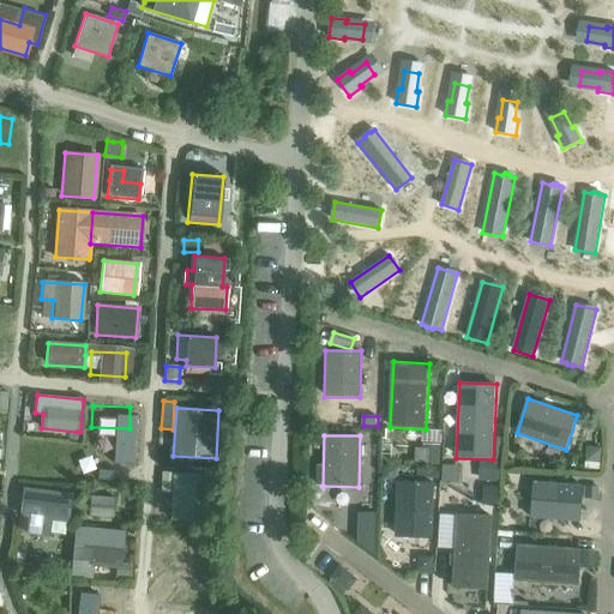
[(425,445),(423,465),(441,467),(443,446),(425,445)]
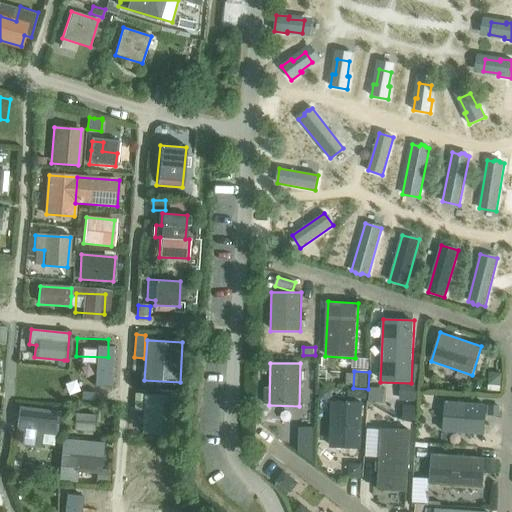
[(491,377),(490,384),(502,385),(503,373),(495,373),(491,377)]
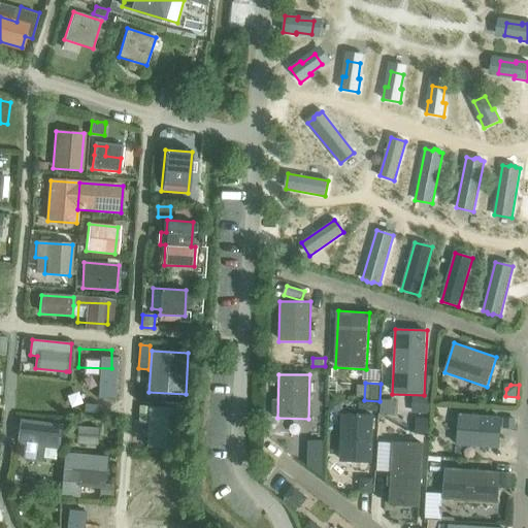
[(72,388),(71,406),(100,409),(102,390),(72,388)]
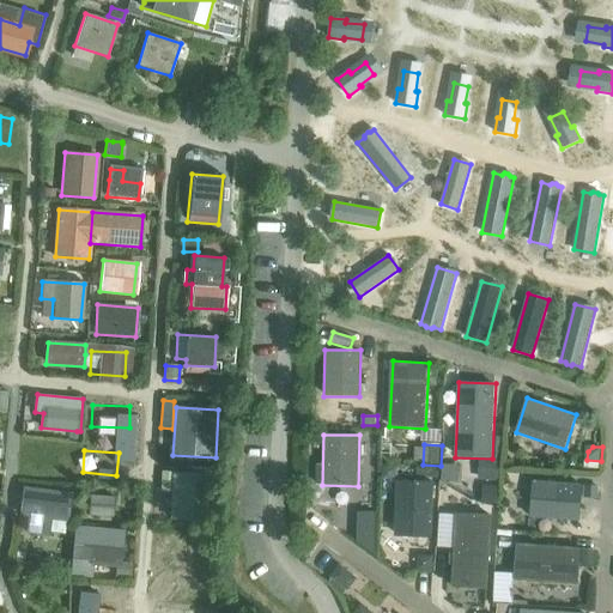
[(484,462),(483,480),(497,481),(498,462),(484,462)]
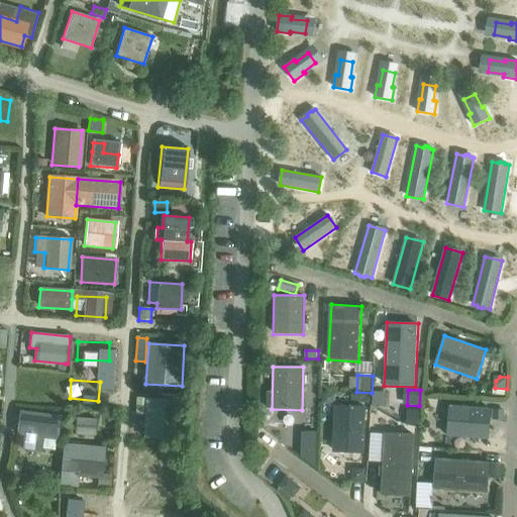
[(324,394),(324,405),(331,405),(335,401),(335,394),(324,394)]
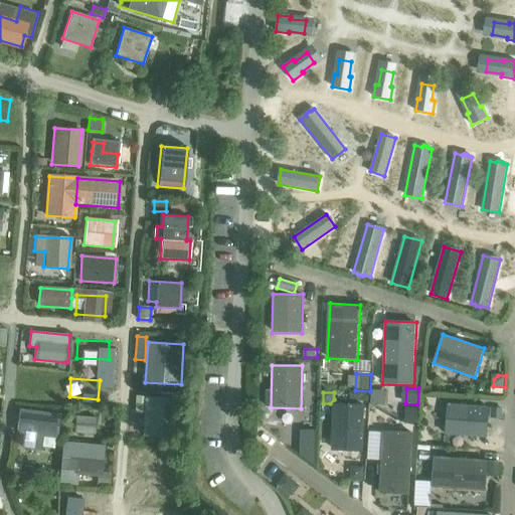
[(135,397),(134,412),(144,412),(143,437),(171,439),(174,399),(135,397)]
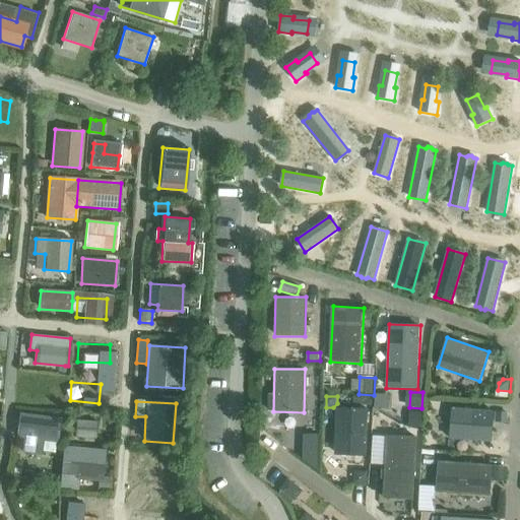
[(336,407),(335,455),(368,456),(369,408),(336,407)]
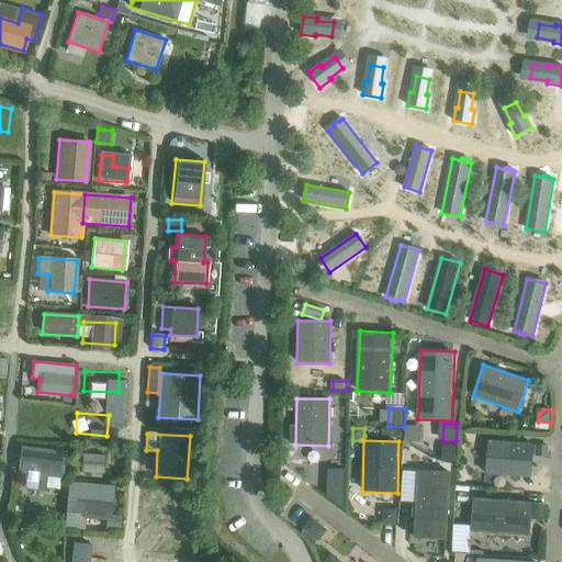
[(487,441),(485,473),(532,476),(535,444),(487,441)]
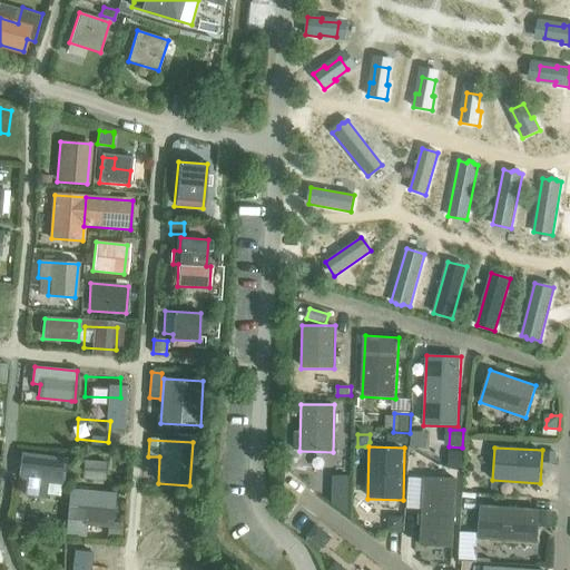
[(544,451),(544,463),(557,463),(558,452),(544,451)]
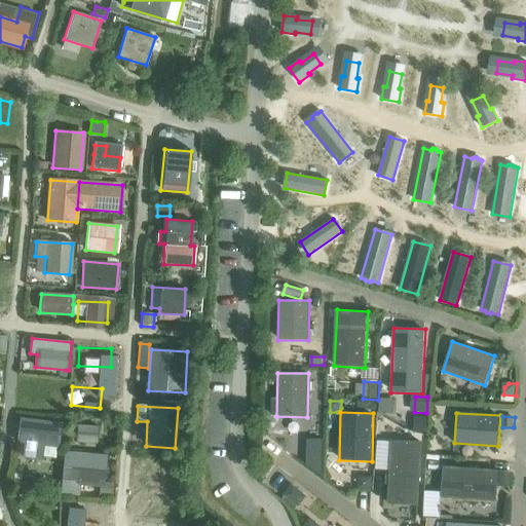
[(32,419),(30,443),(55,445),(58,422),(32,419)]
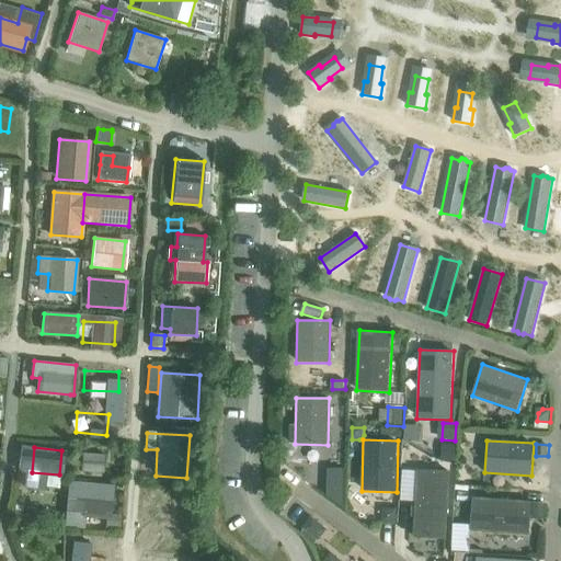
[(82,453),(81,471),(103,473),(105,455),(82,453)]
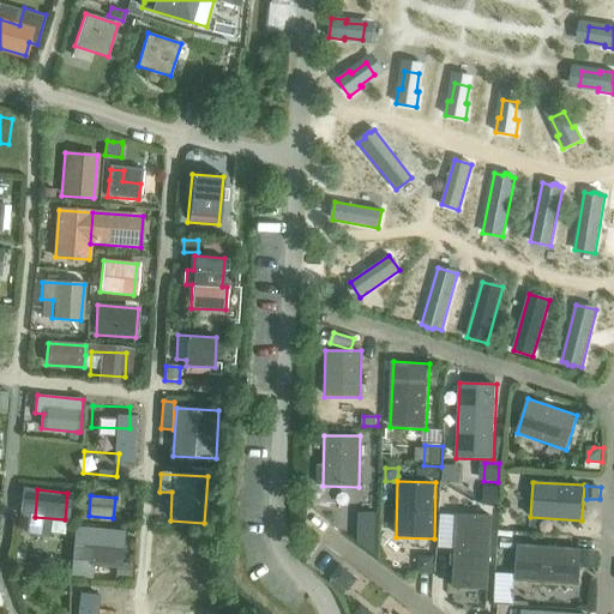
[(361,513),(360,542),(378,555),(379,513),(361,513)]
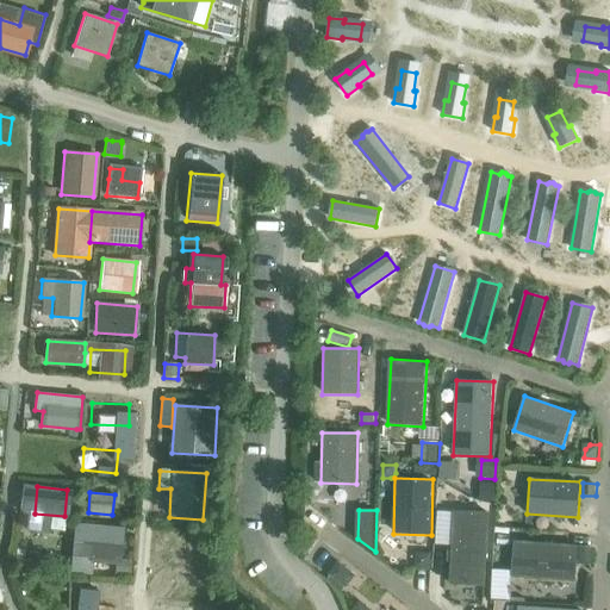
[(454,510),(450,584),(486,586),(490,512),(454,510)]
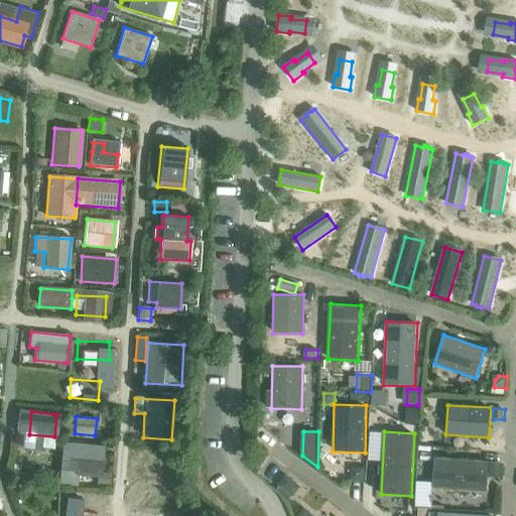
[(62,443),(59,485),(76,487),(77,476),(97,478),(101,471),(102,447),(62,443)]
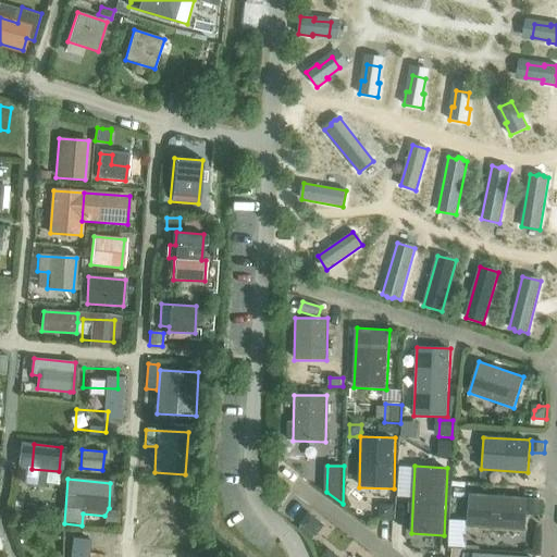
[(471,493),(468,527),(525,531),(528,497),(471,493)]
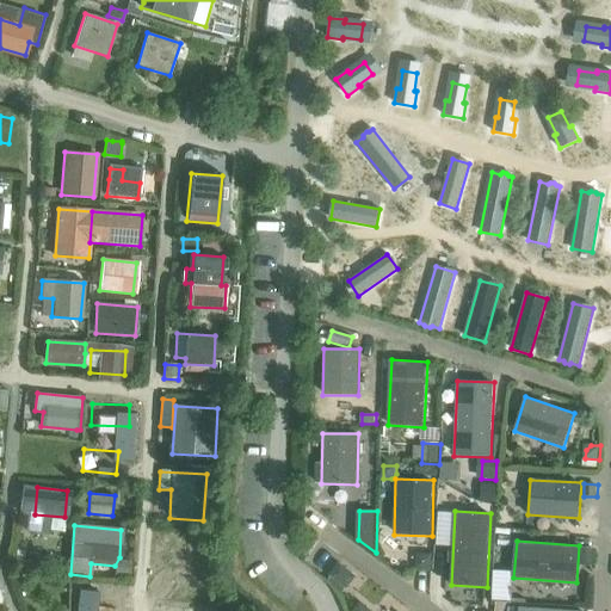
[(580,547),(579,563),(592,565),(593,547),(580,547)]
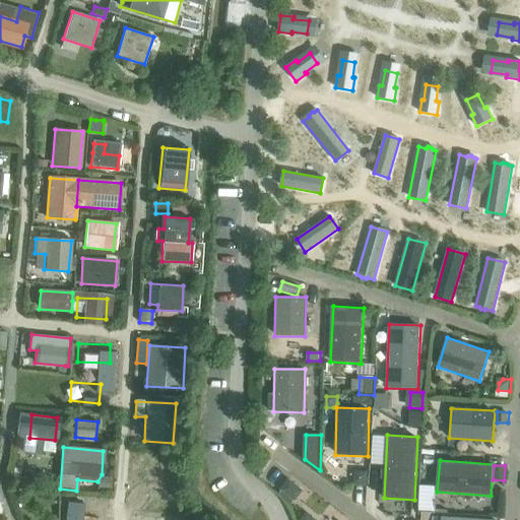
[(100,478),(99,490),(114,491),(115,479),(100,478)]
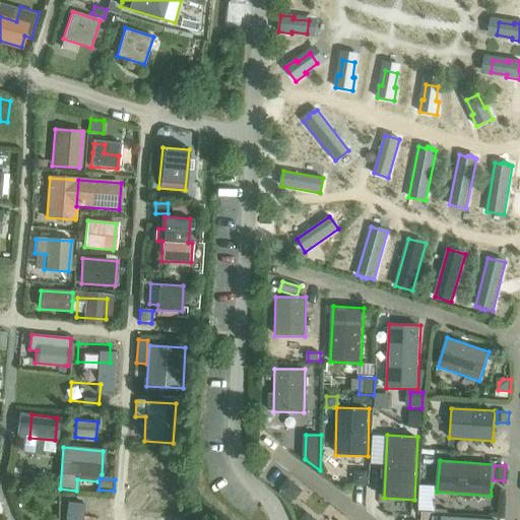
[(282,491),(280,494),(293,504),(296,500),(297,501),(301,496),(301,488),(289,479),(282,490),(282,491)]
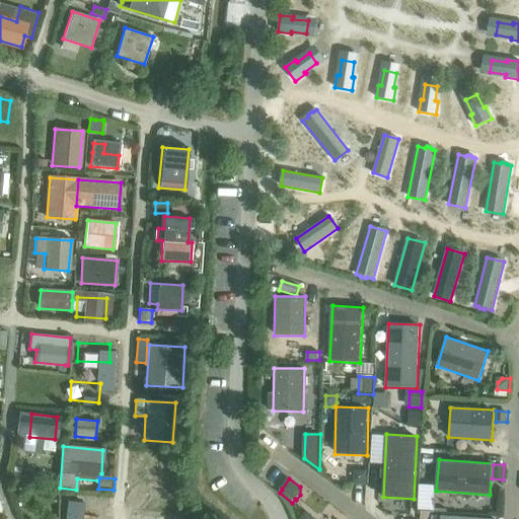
[(71,518),(88,518),(90,497),(73,496),(71,518)]
